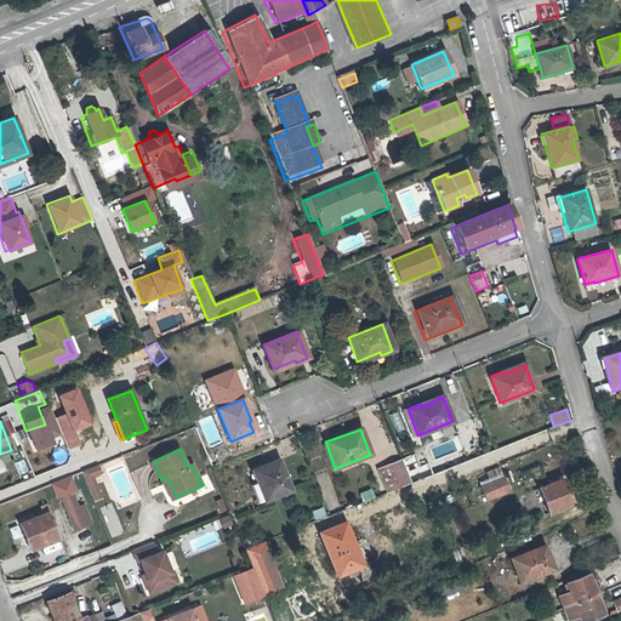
[(256,482),(256,483),(258,482),(266,500),(290,491),(278,460),(251,471),(256,482)]
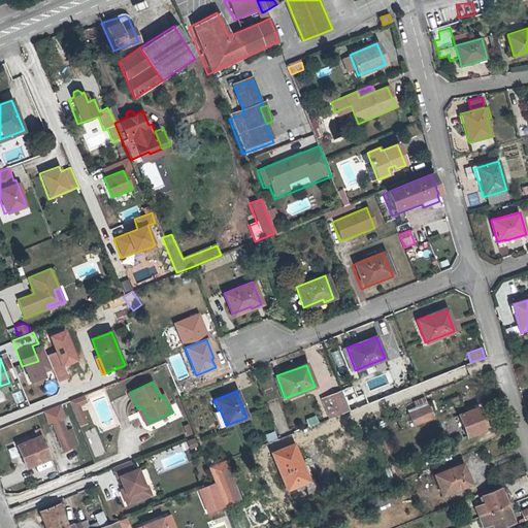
[(340,391),(321,399),(329,420),(349,411),(340,391)]
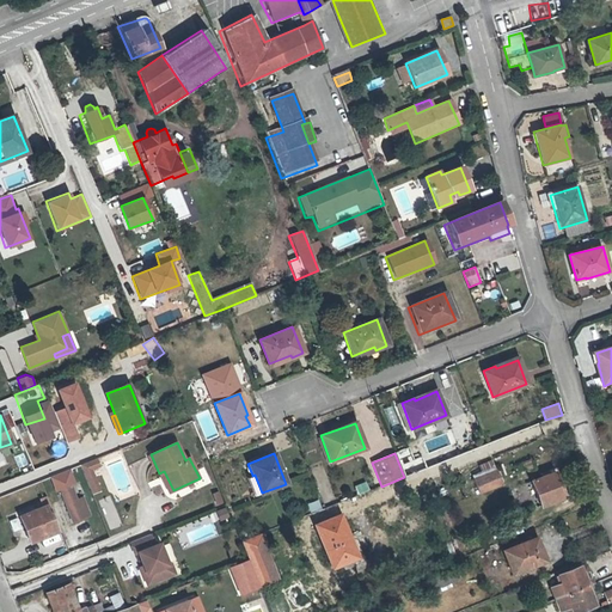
[(81,465),(92,493),(99,490),(91,469),(99,466),(97,459),(81,465)]
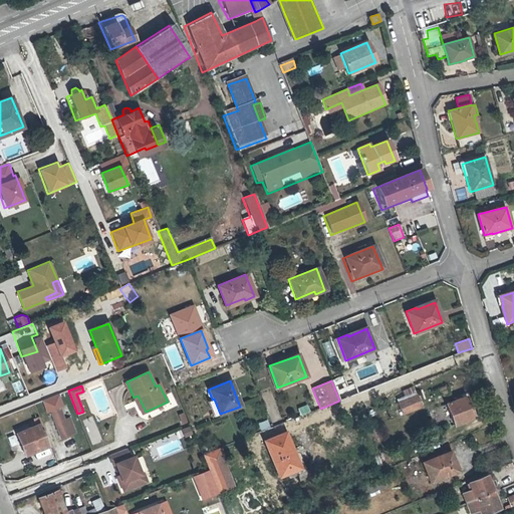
[(396,400),(402,416),(423,409),(417,393),(396,400)]
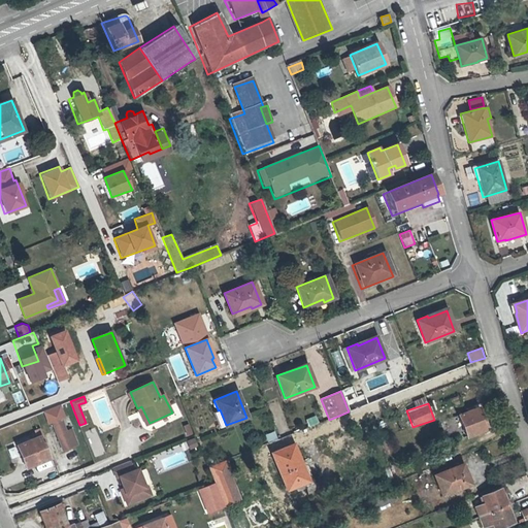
[(141,406),(137,408),(145,425),(150,423),(141,406)]
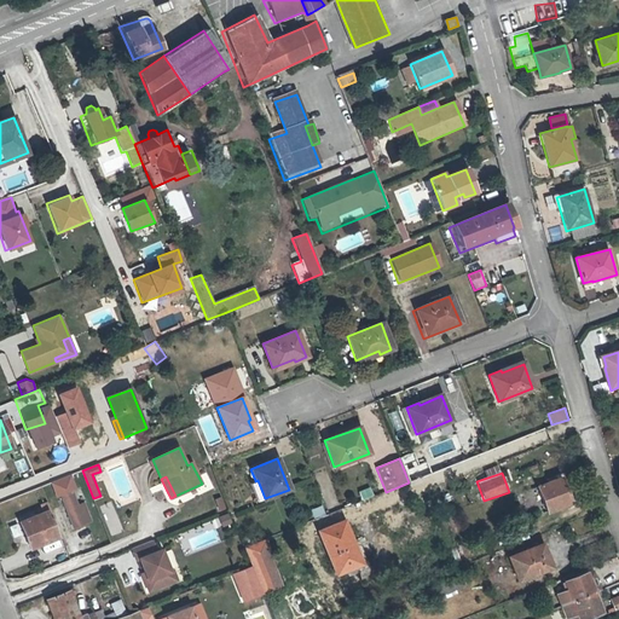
[(570,503),(560,479),(537,487),(547,513),(570,503)]
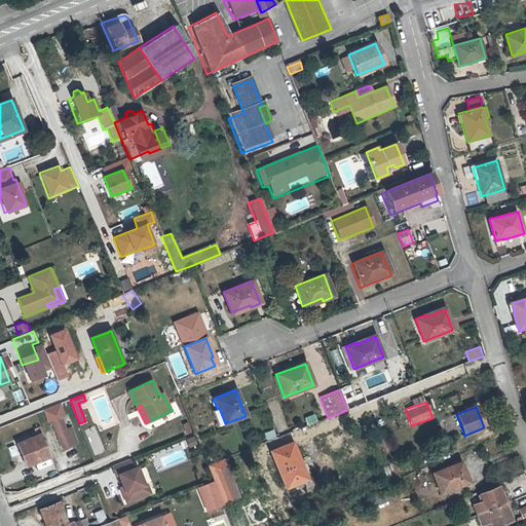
[(217,409),(217,408),(212,411),(218,426),(225,423),(219,408),(217,409)]
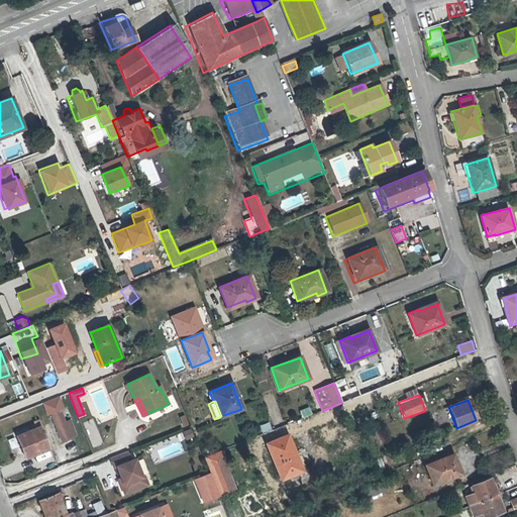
[(70,436),(68,431),(65,421),(60,409),(50,413),(55,425),(61,440),(70,436)]
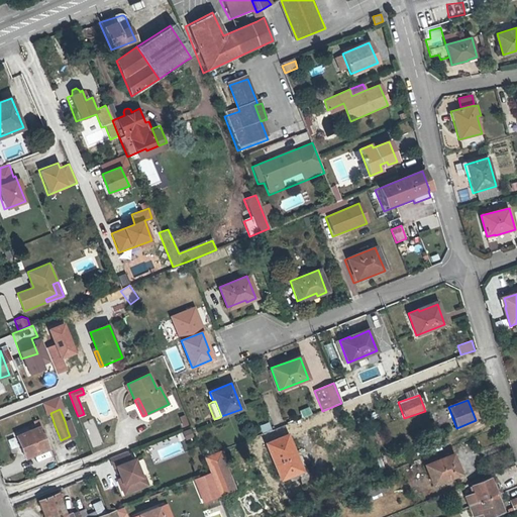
[(185,415),(179,417),(183,427),(189,425),(185,415)]
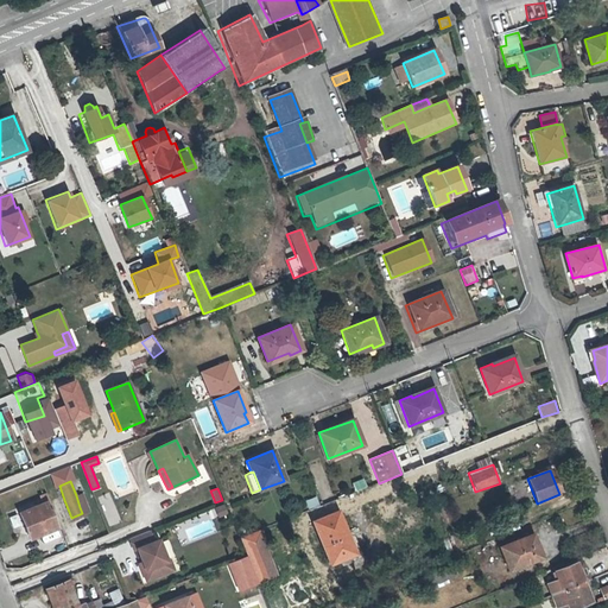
[(57,527),(46,501),(19,512),(30,538),(57,527)]
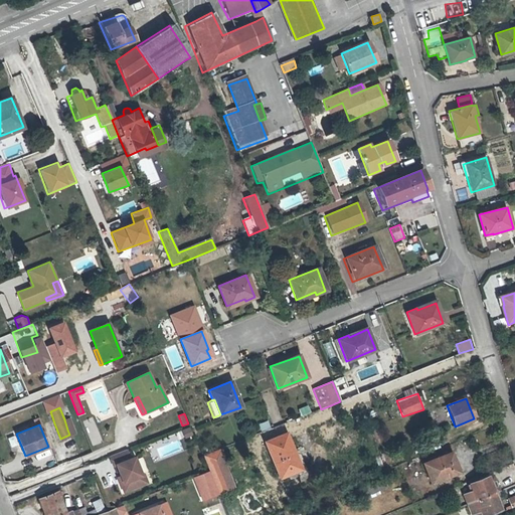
[(189,427),(182,430),(185,439),(192,437),(189,427)]
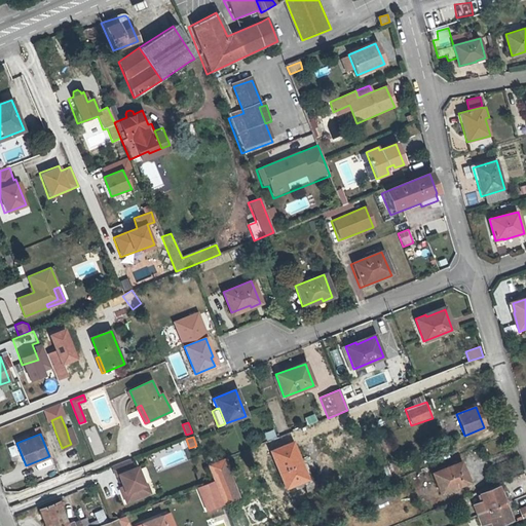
[(292,443),(270,451),(286,488),(312,478),(306,462),(301,464),(292,443)]
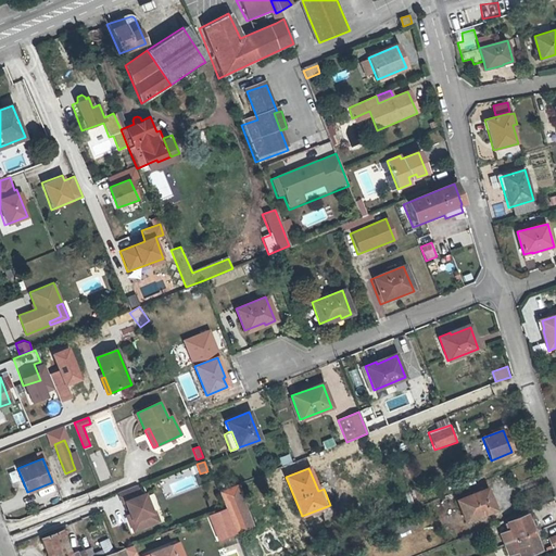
[(239,484),(219,492),(226,508),(236,533),(252,527),(242,502),(245,501),(239,484)]
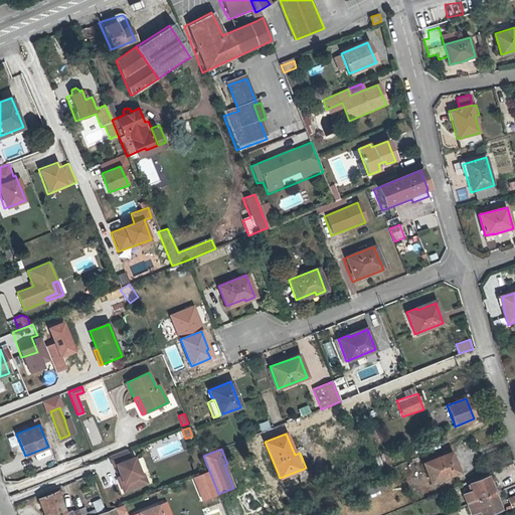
[(127,450),(111,456),(114,466),(117,465),(123,482),(121,483),(124,492),(143,484),(140,476),(141,475),(135,458),(131,459),(127,450)]
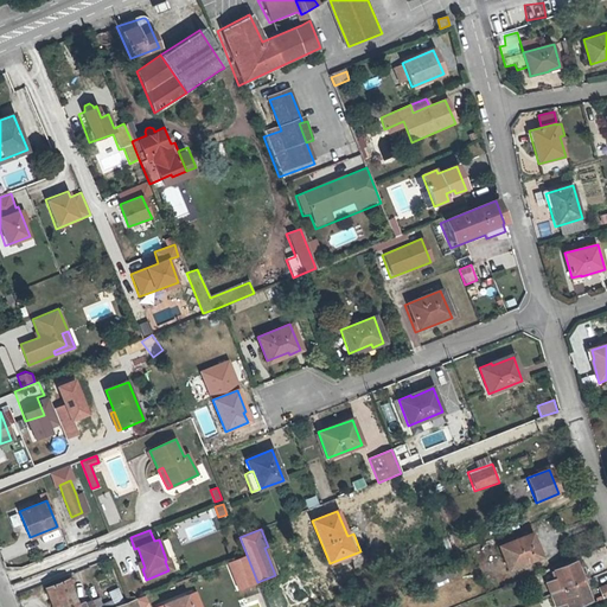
[(541,556),(531,532),(498,545),(508,569),(541,556)]
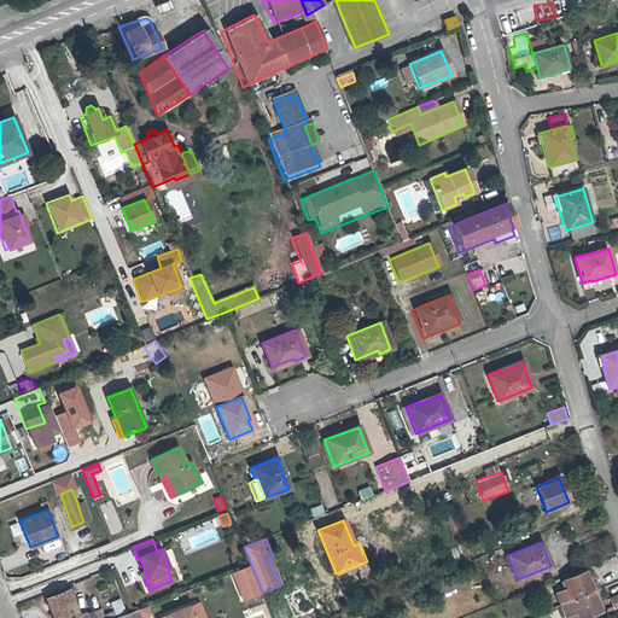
[(590,570),(584,572),(593,592),(599,589),(590,570)]
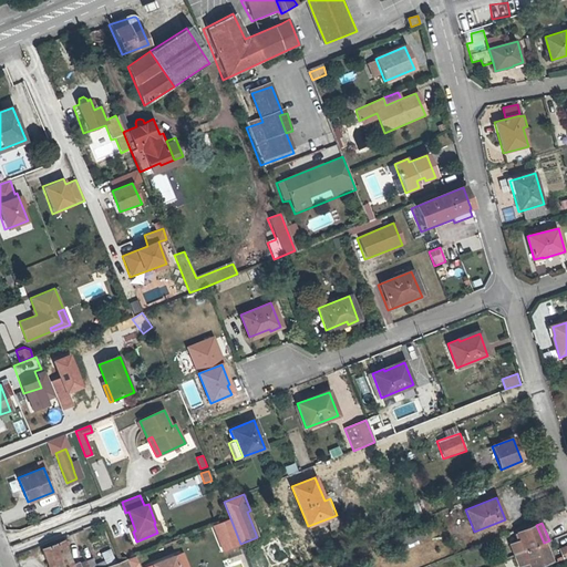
[(544,543),(536,525),(516,533),(518,540),(509,545),(511,549),(513,555),(514,555),(523,552),(544,543)]
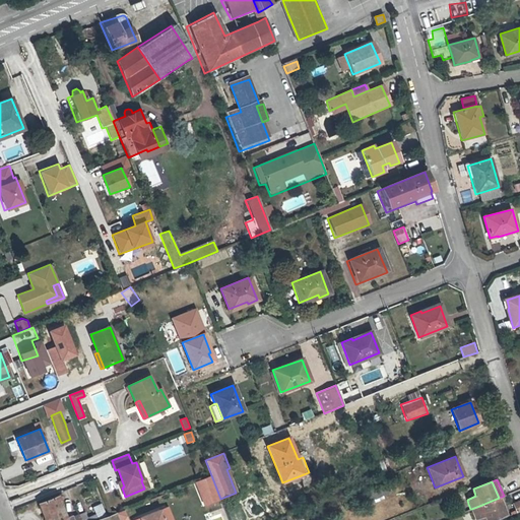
[(512,502),(519,499),(519,489),(509,494),(512,502)]
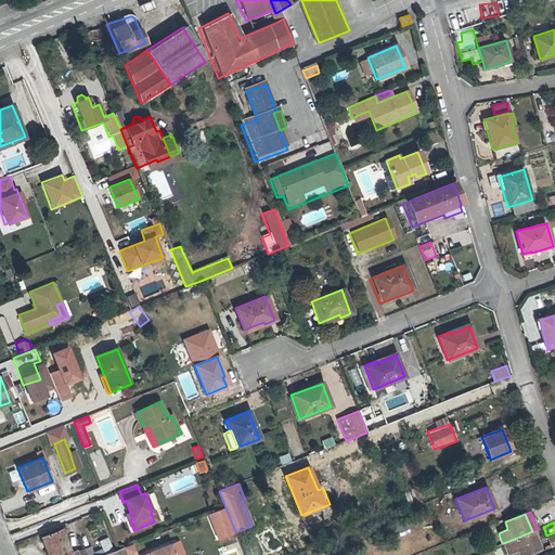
[(86,554),(84,550),(72,554),(63,534),(67,532),(65,528),(41,537),(48,554),(86,554)]
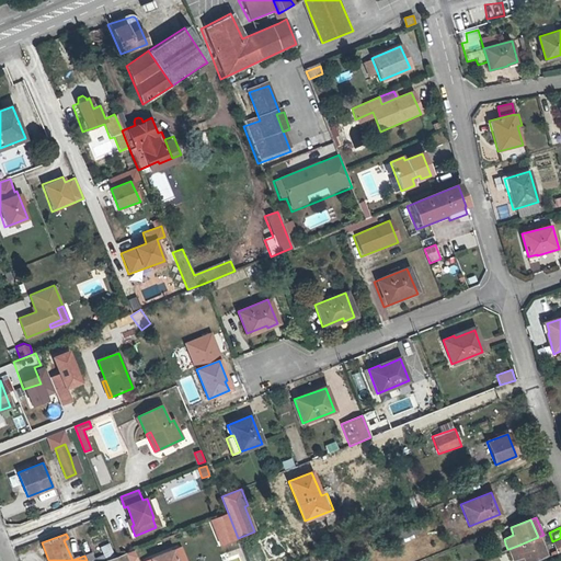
[(508,549),(507,550),(512,560),(522,556),(523,560),(527,560),(545,554),(538,537),(517,546),(508,549)]
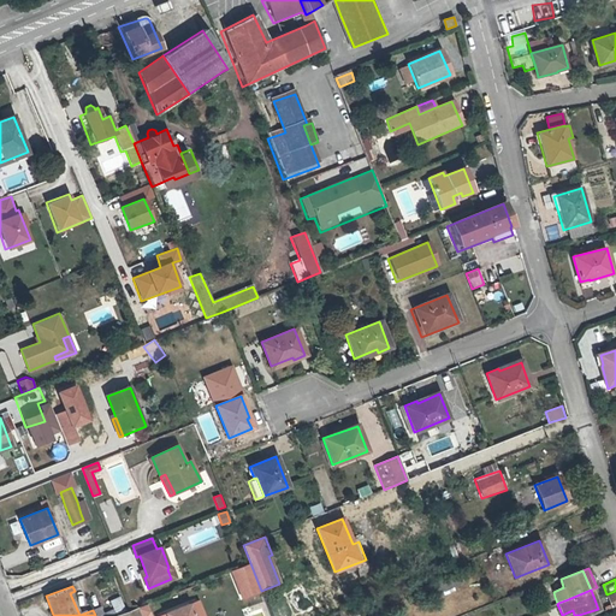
[(119,596),(110,600),(114,612),(124,608),(119,596)]
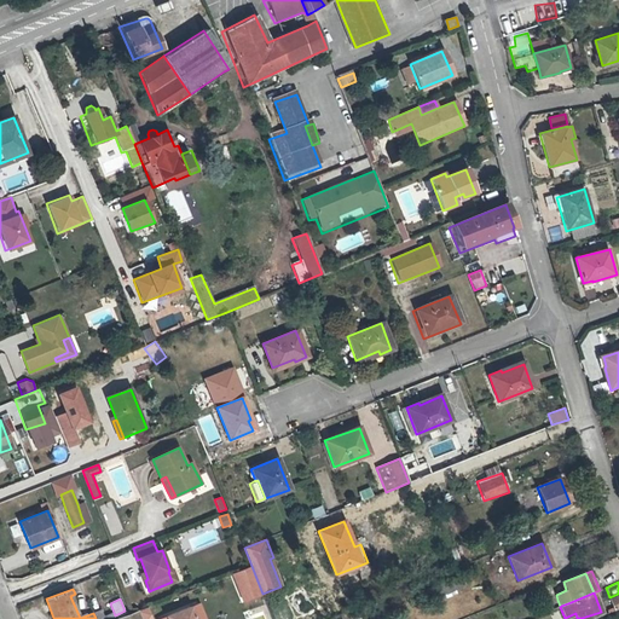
[(204,618),(198,603),(191,607),(195,618),(204,618)]
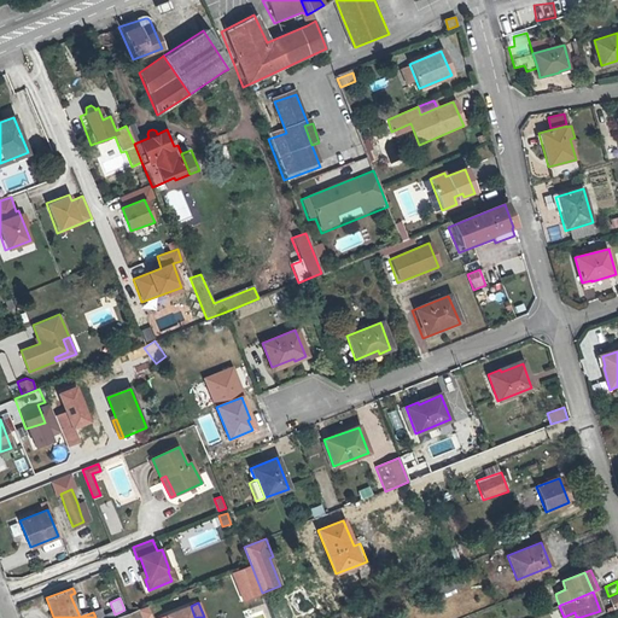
[(194,617),(191,606),(167,616),(167,617),(194,617)]
